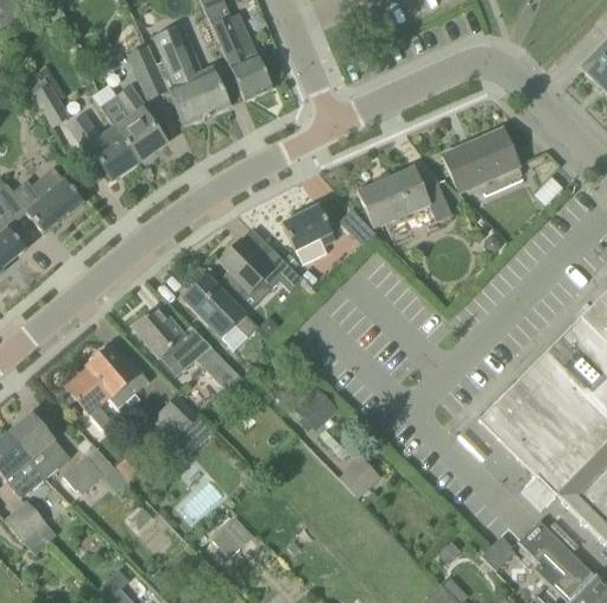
[(0,0),(0,24),(1,27),(24,14),(16,0),(0,0)]
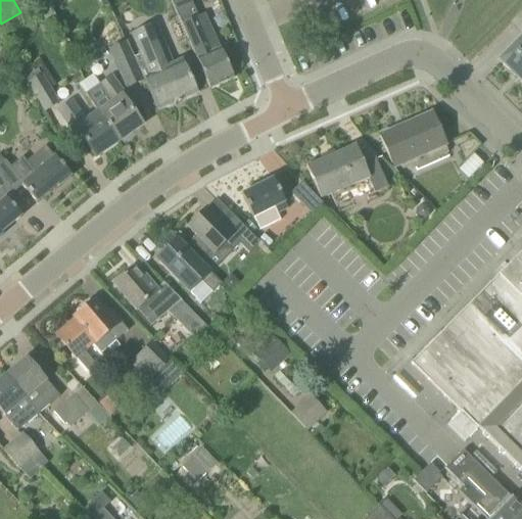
[(172,0),(175,6),(180,19),(194,50),(200,64),(206,76),(210,86),(211,85),(218,83),(234,76),(221,46),(214,49),(211,43),(204,28),(202,24),(192,0),(172,0)]
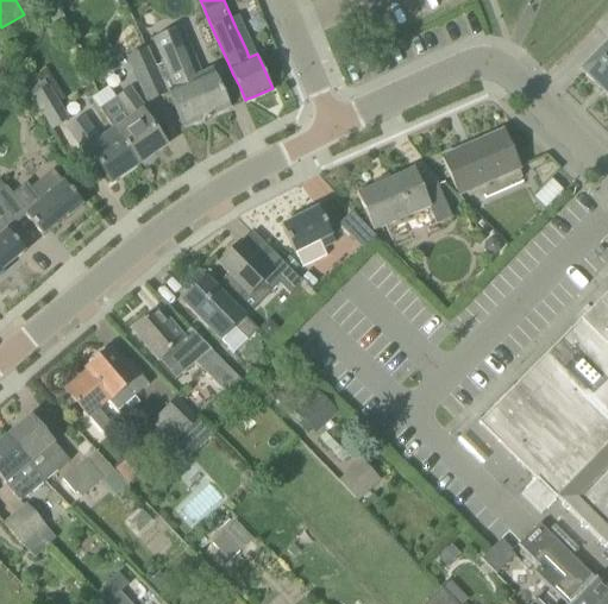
[(168,90),(186,126),(231,106),(214,69),(199,76),(176,25),(154,37),(164,60),(157,63),(168,90)]
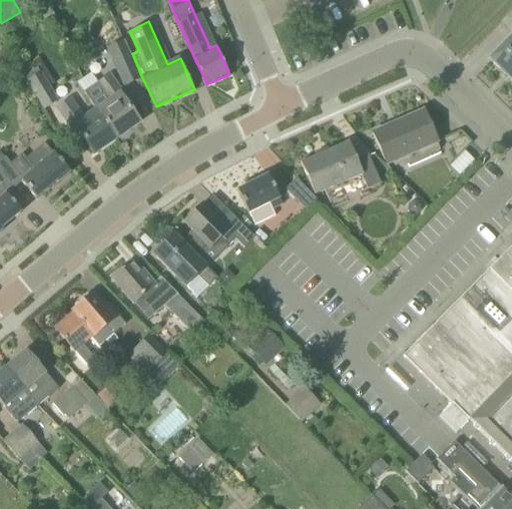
[(511,36),(502,47),(493,57),(511,75),(511,36)]
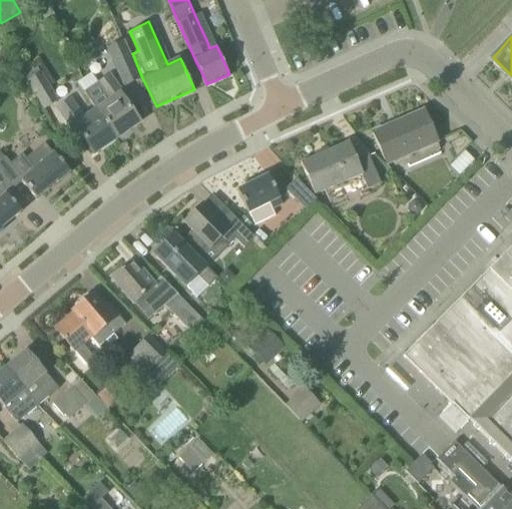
[(124,84),(141,76),(131,54),(132,53),(124,37),(105,46),(124,84)]
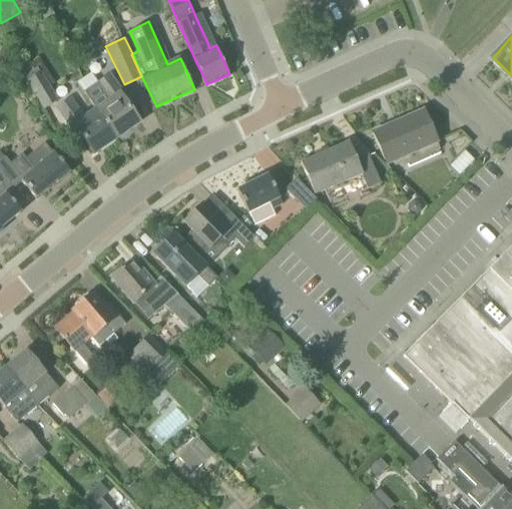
[(28,79),(44,107),(58,99),(42,70),(28,79)]
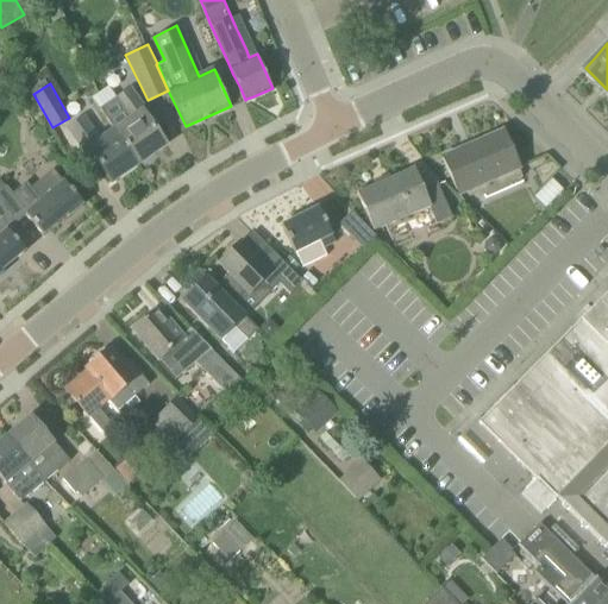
[(116,126),(139,161),(165,143),(154,125),(156,123),(131,87),(102,106),(116,126)]
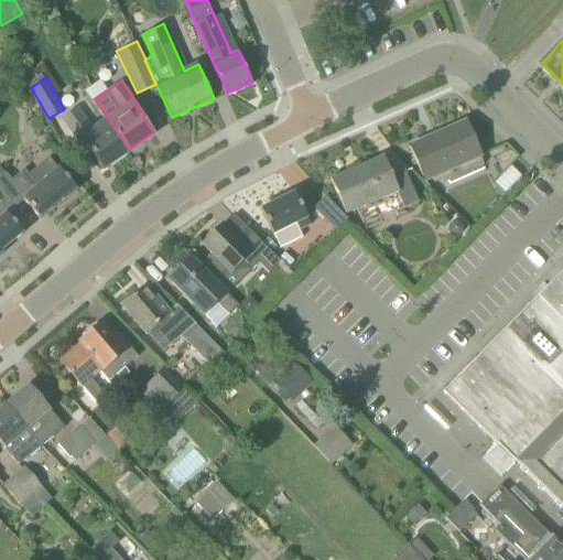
[(104,167),(129,149),(107,117),(93,127),(78,106),(64,115),(89,152),(93,150),(104,167)]
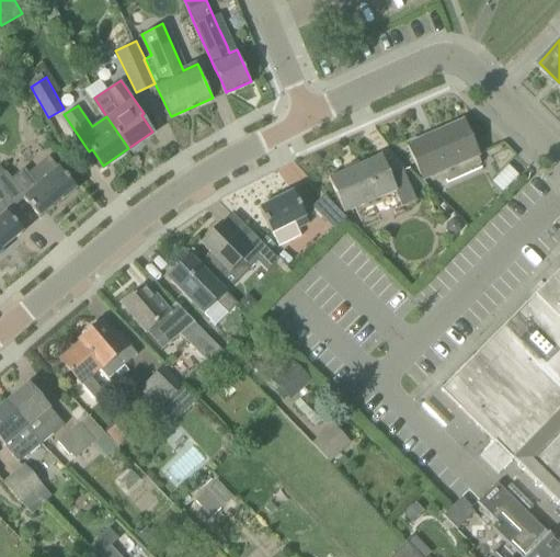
[(464,118),(409,143),(422,174),(479,152),(464,118)]
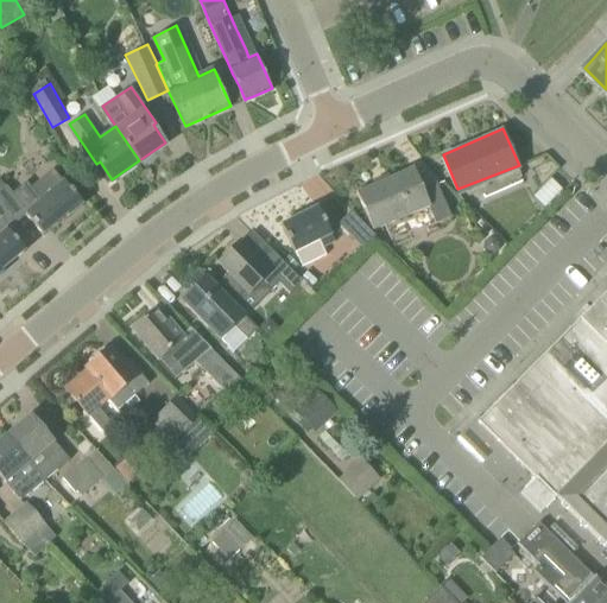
[(6,184),(0,188),(0,198),(18,220),(23,216),(26,213),(38,226),(44,233),(46,230),(67,213),(69,214),(74,210),(83,202),(64,179),(54,166),(31,184),(26,178),(14,189),(7,182),(6,184)]
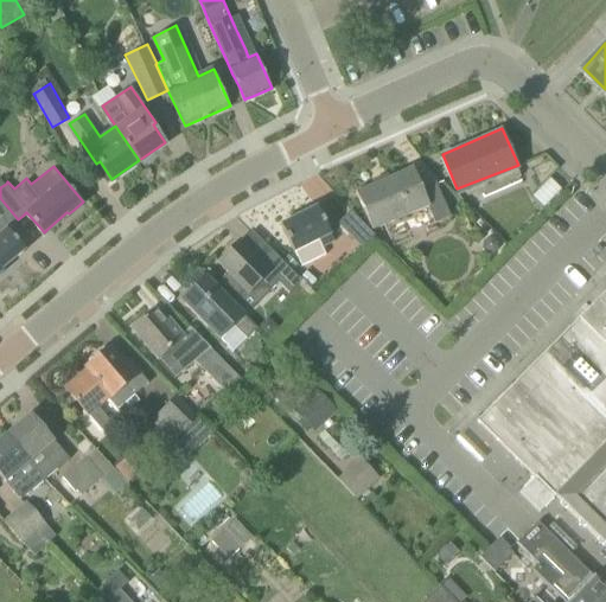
[(451,216),(437,179),(422,185),(412,166),(377,181),(378,184),(359,192),(358,189),(357,190),(372,228),(427,205),(434,223),(451,216)]
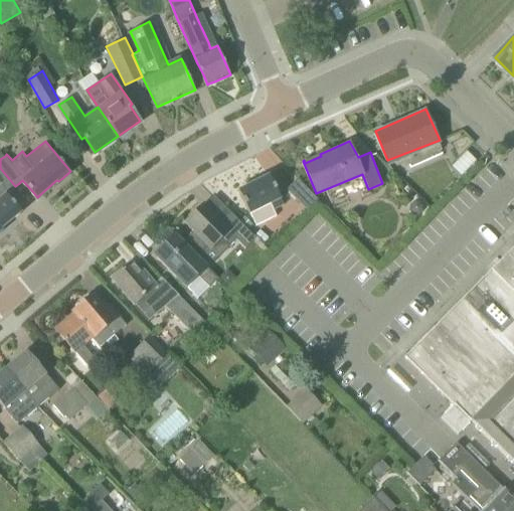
[(21,210),(7,193),(15,186),(0,168),(0,230),(3,228),(1,227),(21,210)]
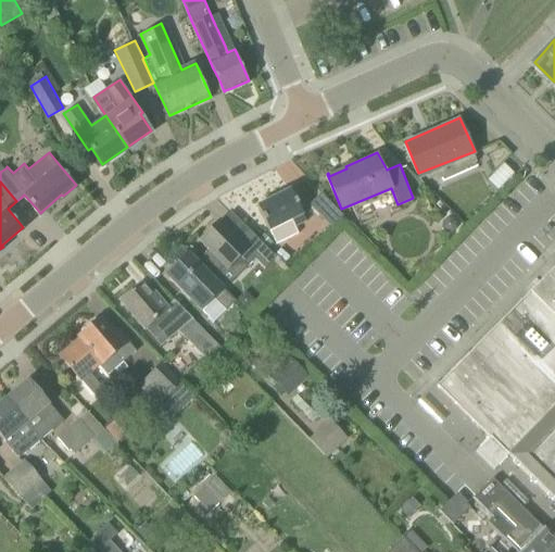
[(300,231),(295,224),(306,218),(303,212),(291,187),(257,203),(276,242),(300,231)]
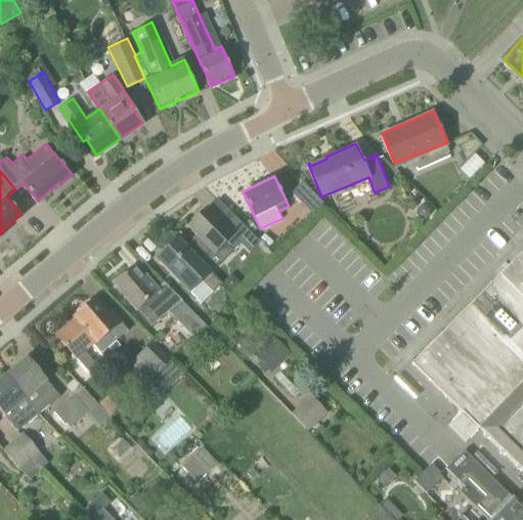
[(292,190),(312,212),(324,201),(304,179),(292,190)]
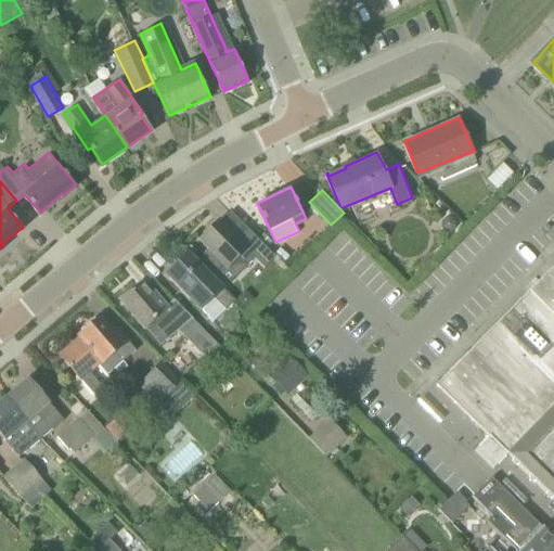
[(452,230),(456,226),(456,219),(452,215),(447,215),(441,219),(441,226),(446,230),(452,230)]
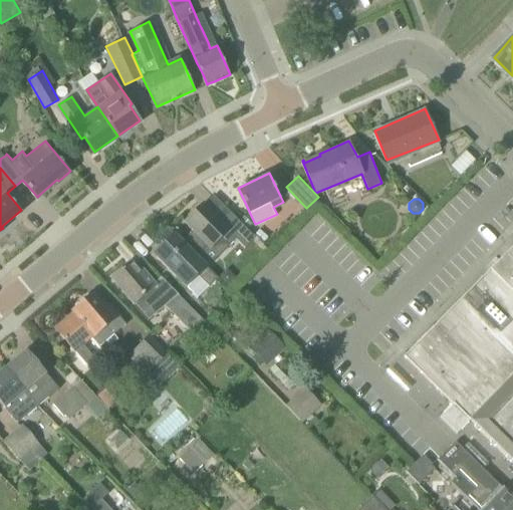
[(203,249),(208,243),(211,246),(222,236),(229,244),(236,237),(245,246),(256,235),(233,212),(223,222),(203,202),(185,220),(194,229),(189,235),(203,249)]
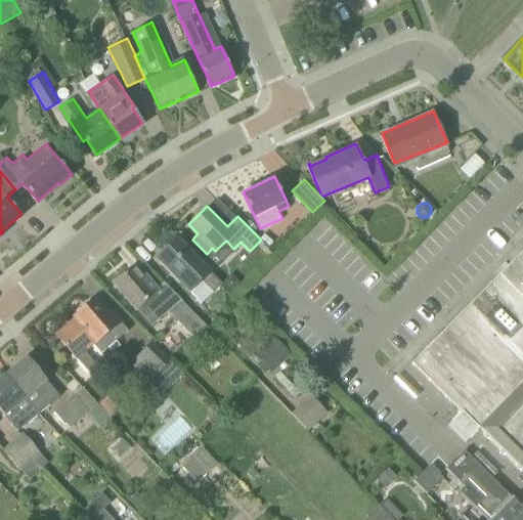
[(249,219),(245,223),(252,230),(256,226),(249,219)]
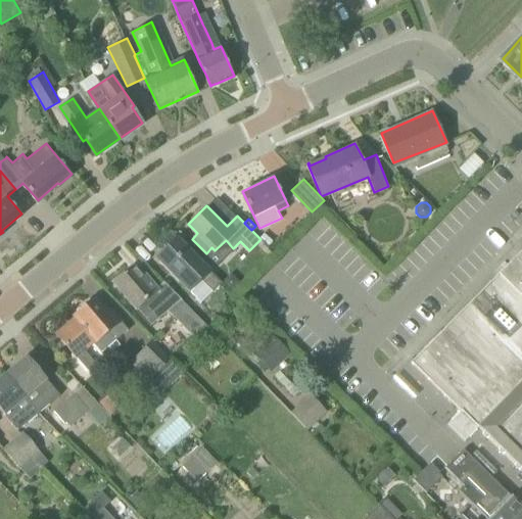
[(186,234),(180,228),(175,233),(181,238),(186,234)]
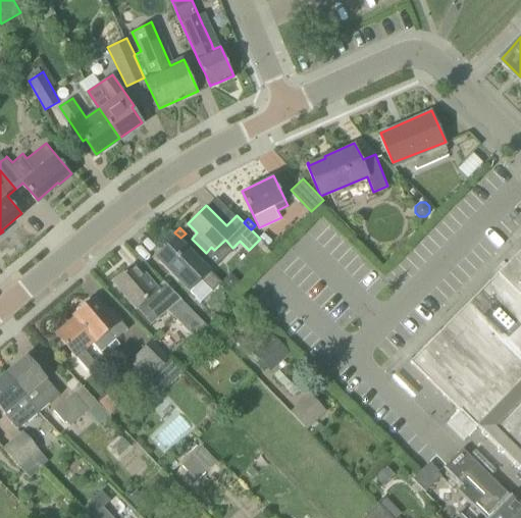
[(189,291),(190,290),(200,301),(212,289),(213,290),(222,280),(172,230),(168,235),(173,240),(156,257),(189,291)]
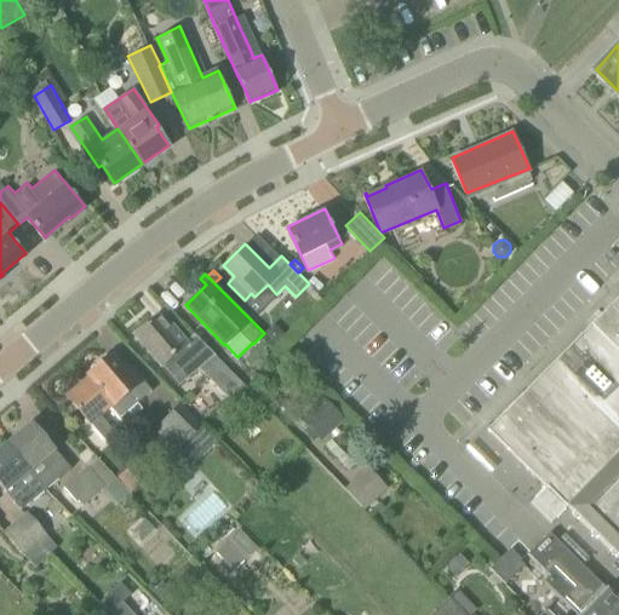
[(316,277),(311,283),(320,291),(326,285),(316,277)]
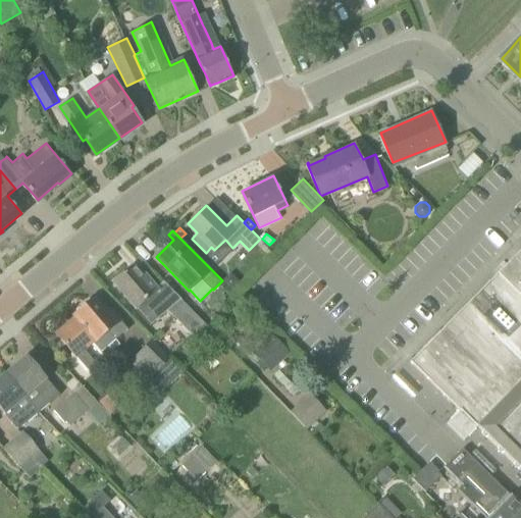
[(520,248),(503,266),(520,283),(520,248)]
